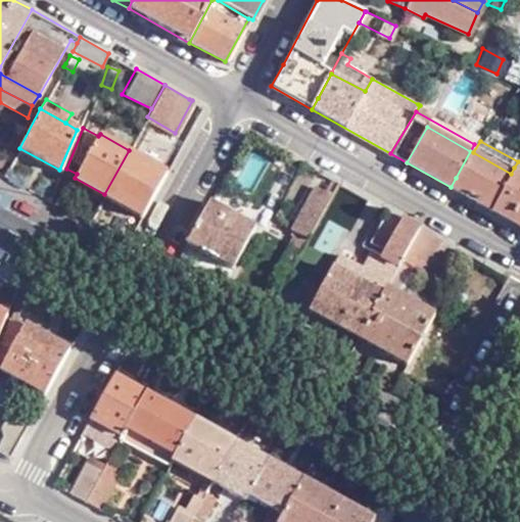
[(140,215),(164,170),(129,150),(104,194),(140,215)]
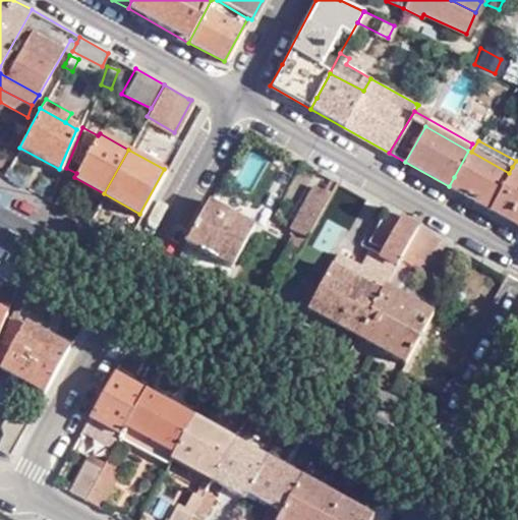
[(471,152),(468,151),(454,177),(449,186),(490,209),(509,173),(471,152)]
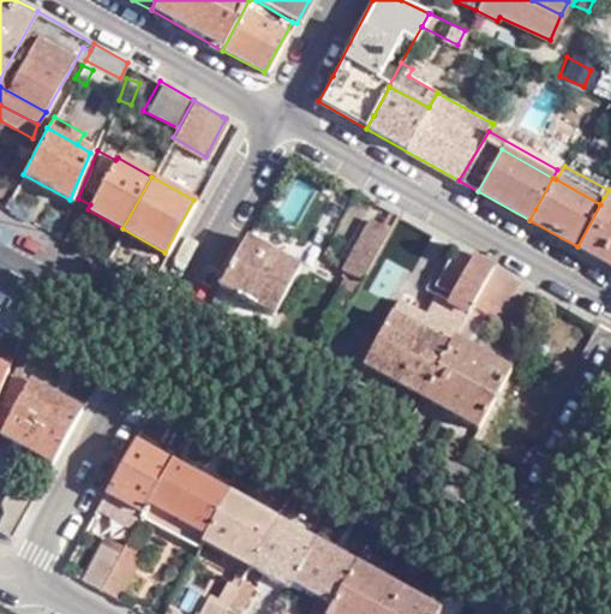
[(610,210),(610,200),(604,197),(600,204),(610,210)]
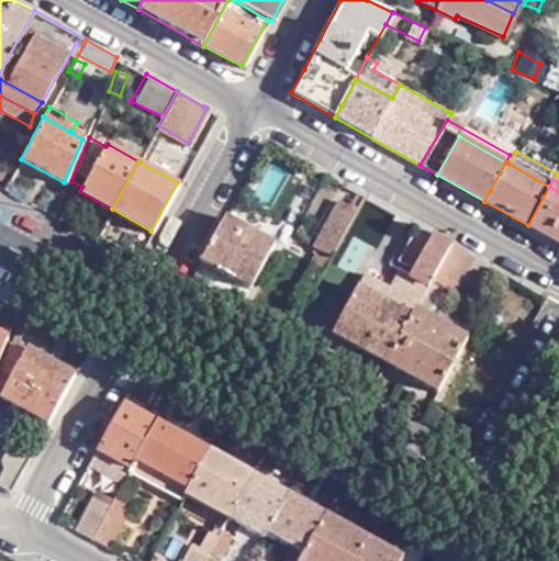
[(558,242),(558,192),(549,187),(528,225),(558,242)]
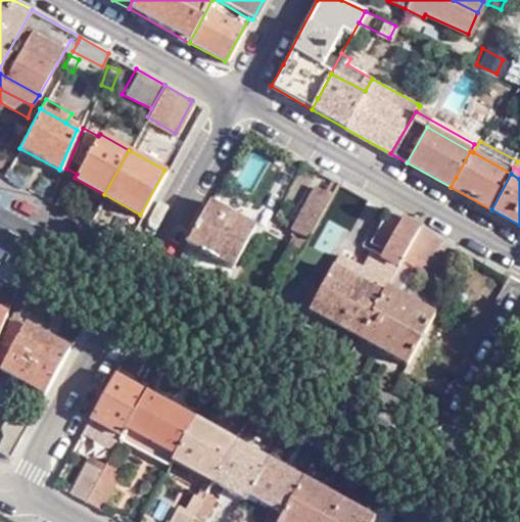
[(290,229),(308,238),(331,196),(314,186),(290,229)]
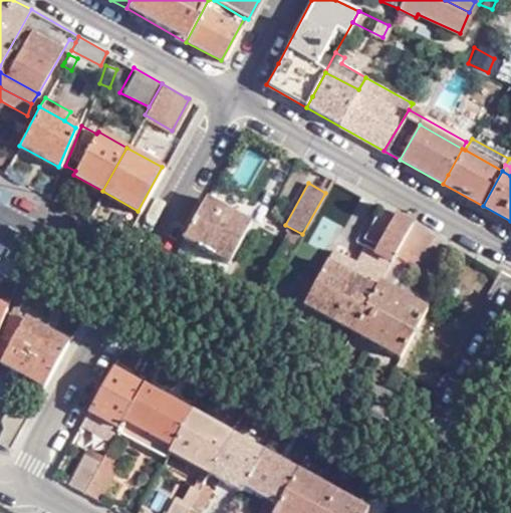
[(205,197),(183,237),(228,262),(250,222),(205,197)]
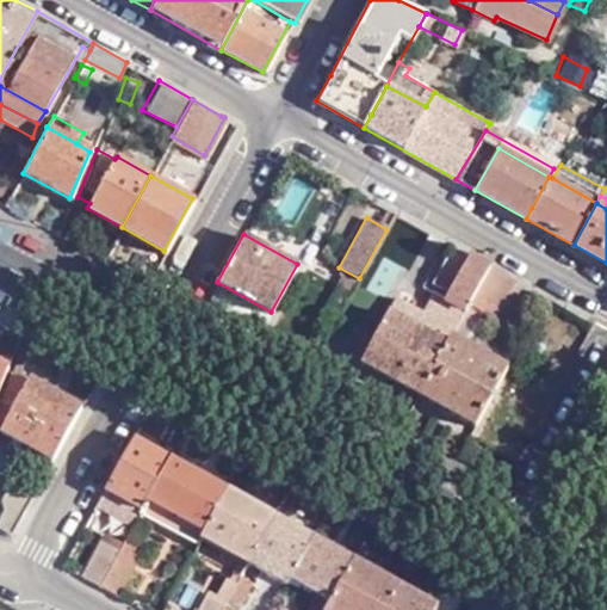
[(488,265),(452,245),(431,282),(447,291),(444,296),(434,290),(423,307),(398,293),(359,361),(417,393),(423,381),(448,336),(454,325),(479,278),(488,265)]
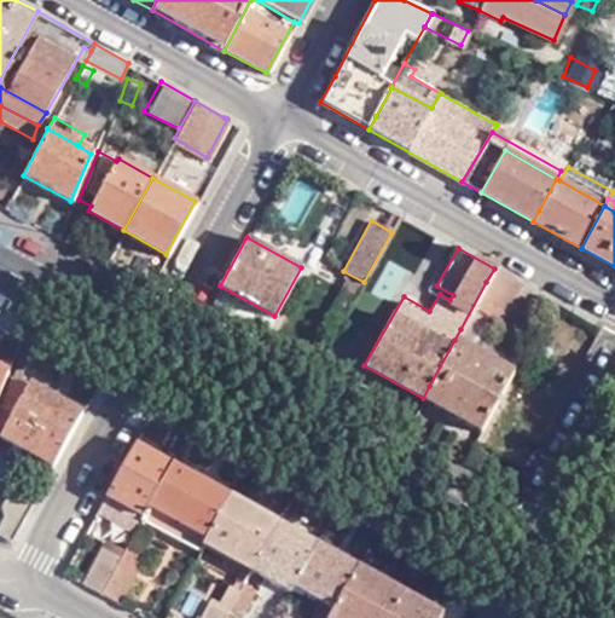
[(486,313),(497,319),(499,321),(521,283),(494,269),(486,282),(460,329),(473,335),(486,313)]
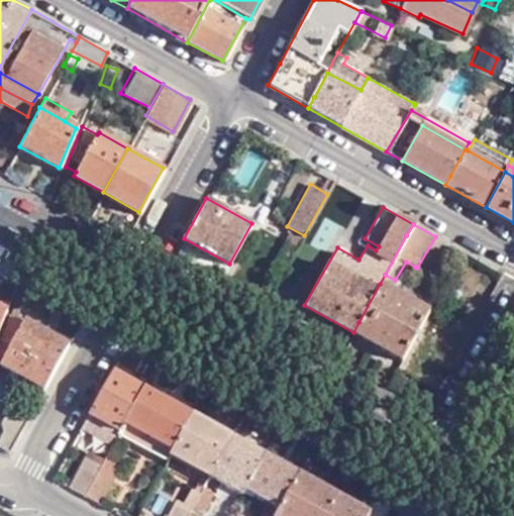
[(385,275),(380,284),(427,311),(434,298),(407,281),(415,267),(406,262),(395,280),(385,275)]
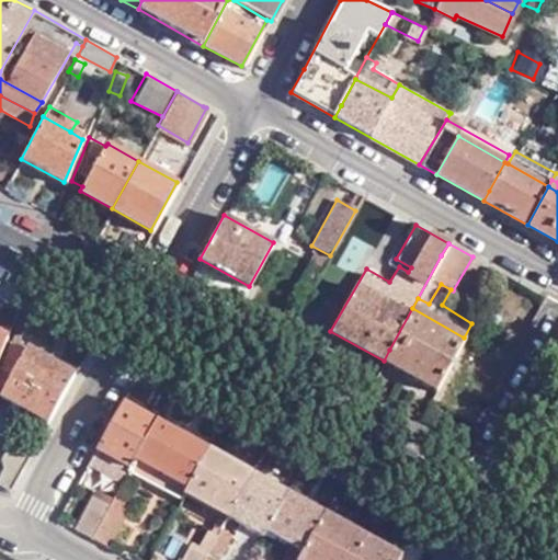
[(389,350),(384,361),(435,389),(464,338),(412,308),(389,350)]
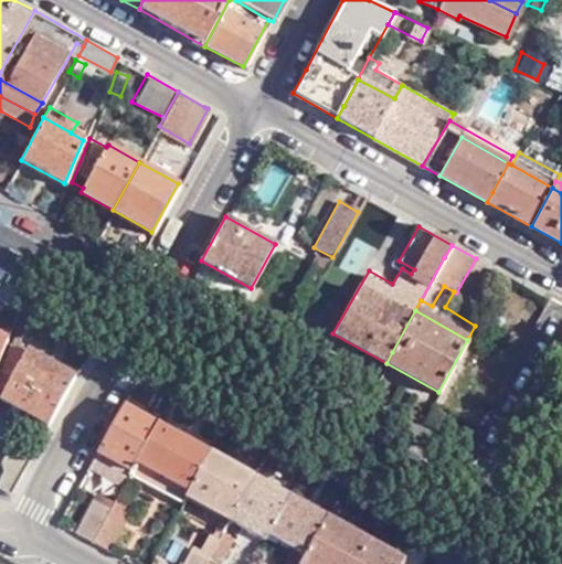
[(0,400),(45,426),(73,376),(9,341),(0,363),(0,400)]
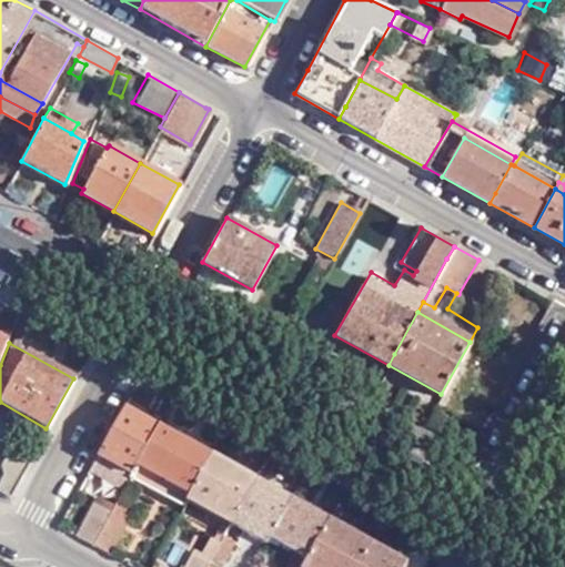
[(157,425),(123,405),(96,455),(129,474),(157,425)]
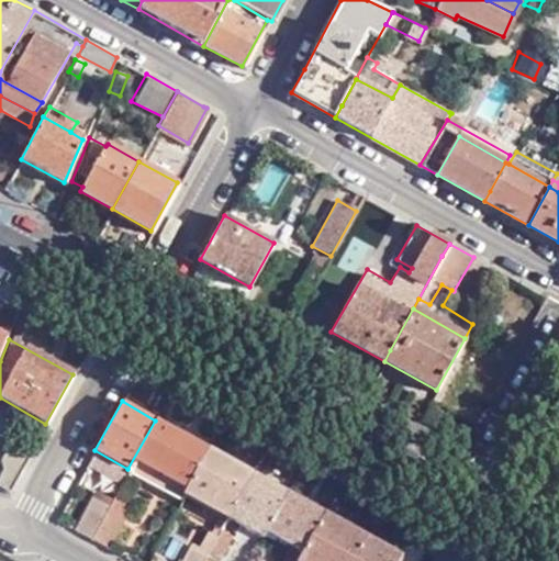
[(208,449),(155,421),(127,469),(158,487),(165,478),(186,489),(208,449)]
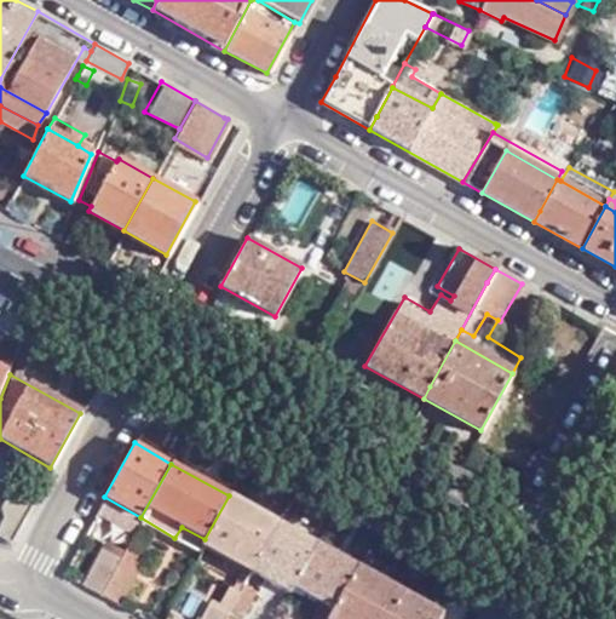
[(0,539),(7,544),(30,503),(15,494),(5,498),(0,506),(1,519),(0,521),(0,539)]
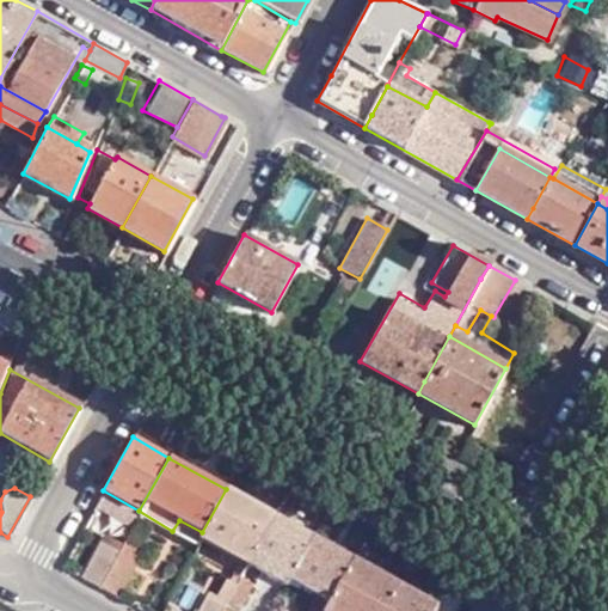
[(271,515),(226,489),(202,532),(200,537),(245,562),(271,515)]
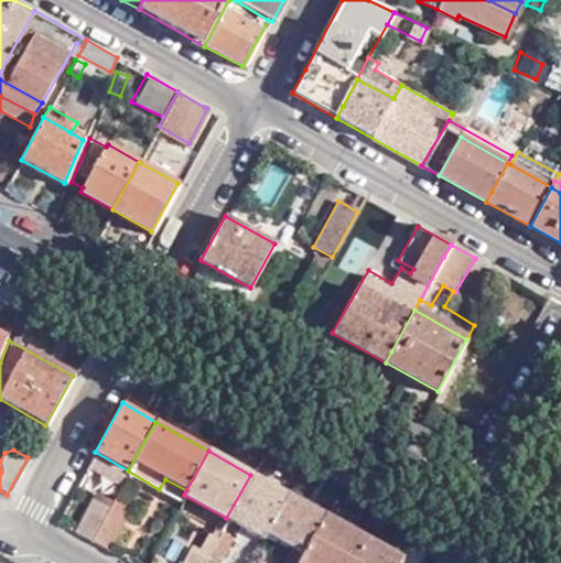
[(128,471),(95,452),(87,465),(86,466),(120,485),(128,471)]
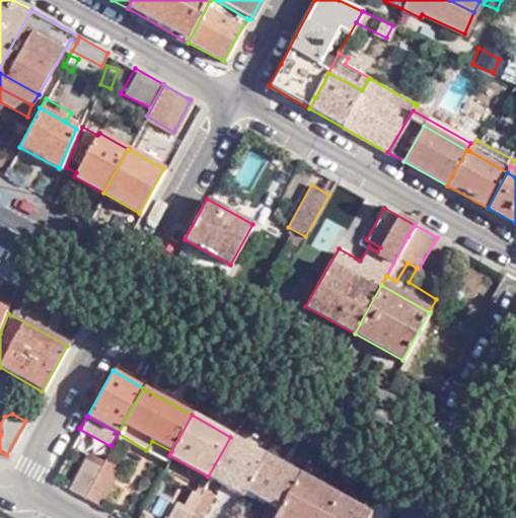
[(262,454),(230,437),(208,476),(239,494),(242,489),(262,454)]
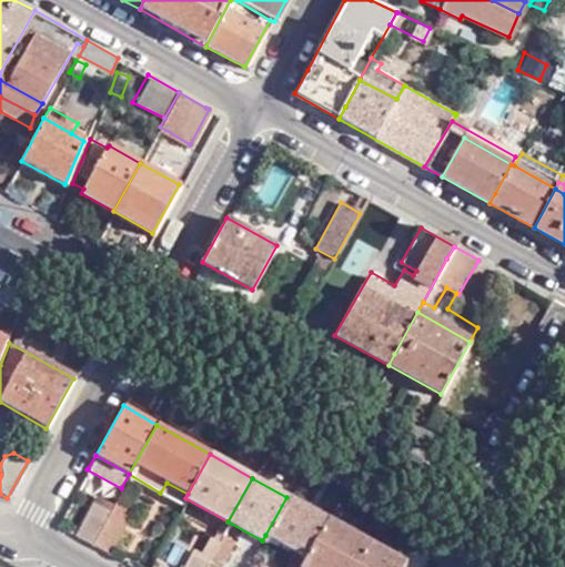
[(185,498),(188,494),(167,483),(160,493),(182,504),(185,498)]
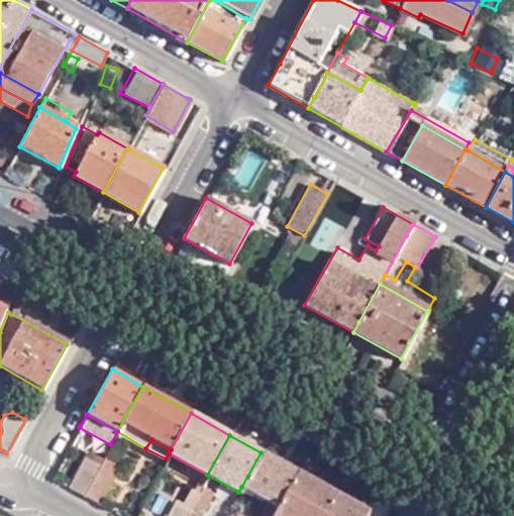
[(296,472),(261,452),(241,487),(263,498),(277,506),(296,472)]
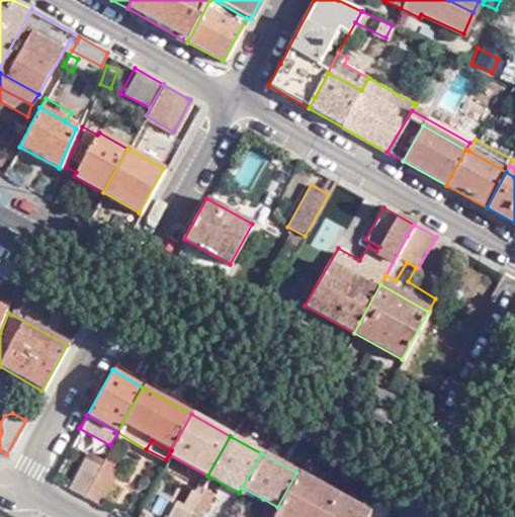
[(83,496),(100,506),(119,474),(112,470),(117,460),(105,454),(99,464),(83,496)]
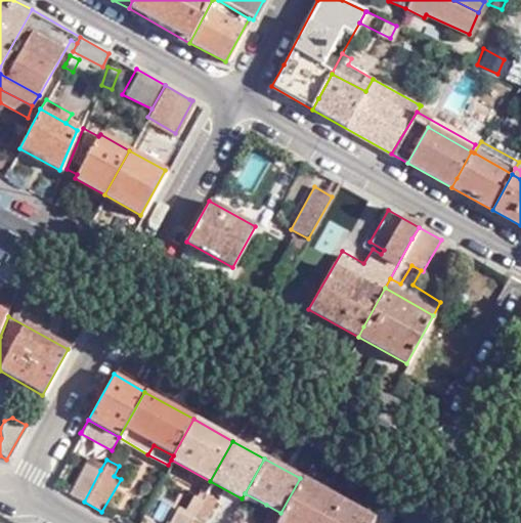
[(78,498),(84,502),(100,470),(86,462),(68,493),(78,498)]
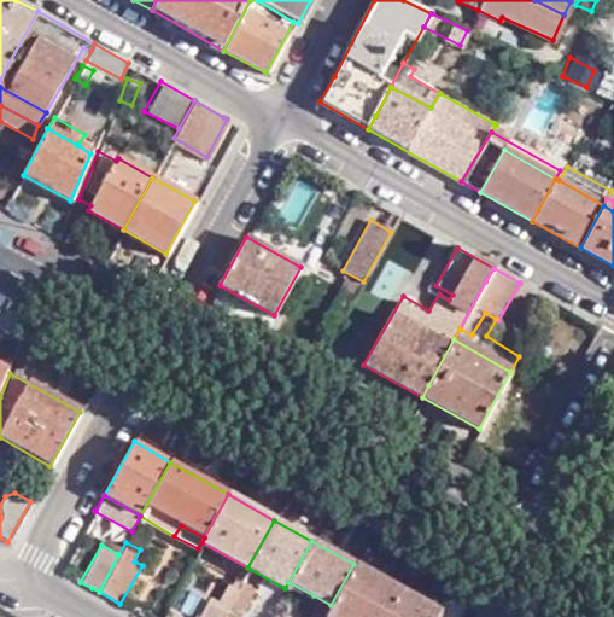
[(386,616),(401,592),(354,564),(331,605),(323,616),(386,616)]
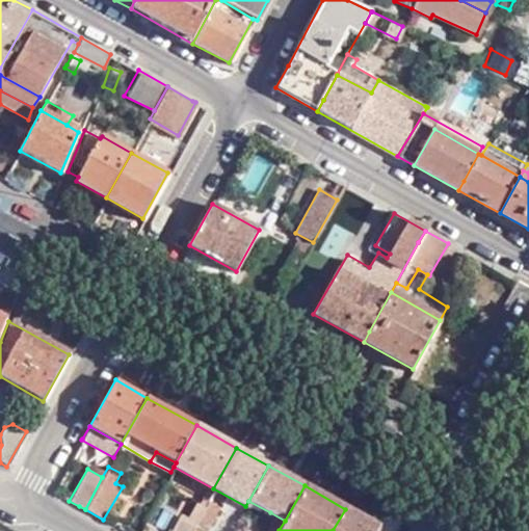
[(203,508),(196,519),(208,525),(214,513),(203,508)]
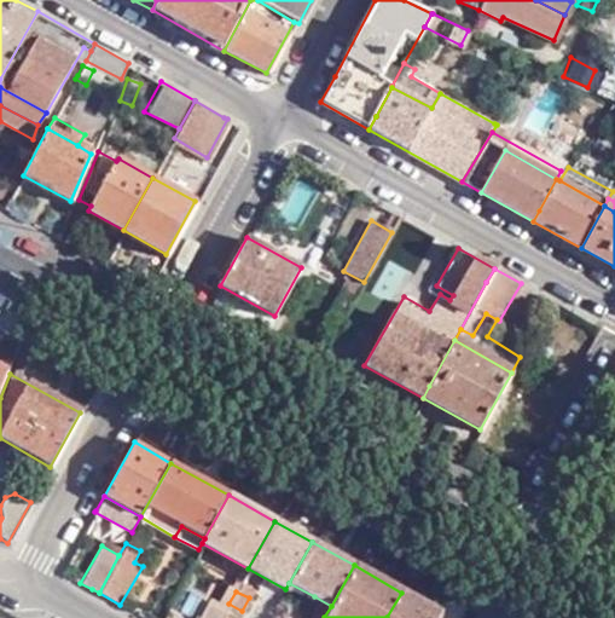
[(434,617),(437,612),(401,593),(387,617),(434,617)]
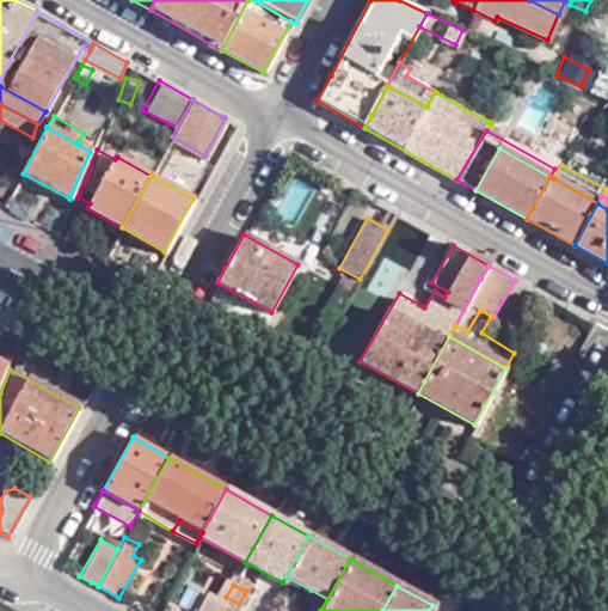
[(265,610),(268,609),(275,594),(264,588),(251,610),(265,610)]
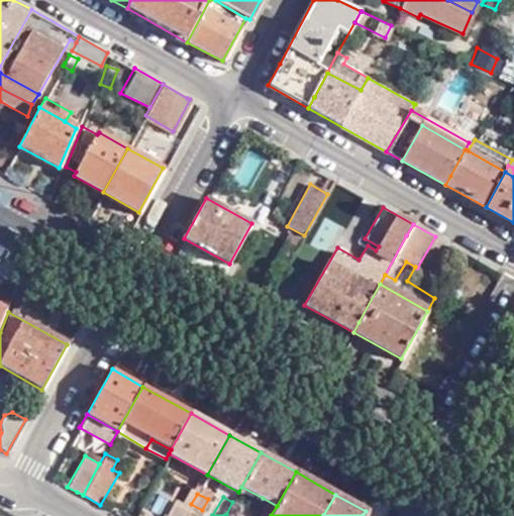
[(263,498),(255,512),(262,515),(271,515),(277,506),(263,498)]
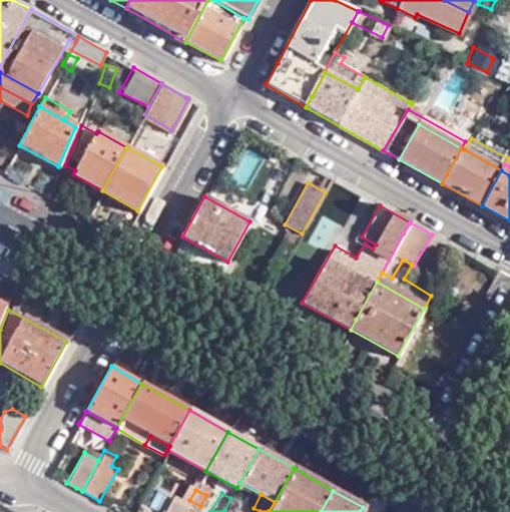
[(182,511),(184,509),(185,507),(171,500),(164,511),(182,511)]
